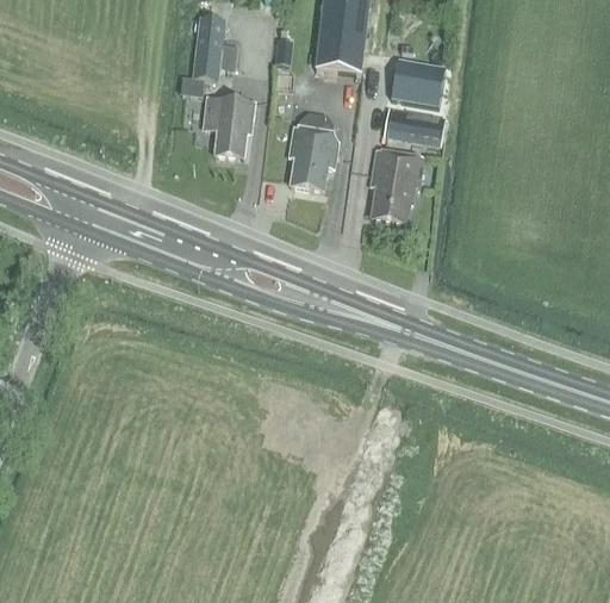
[(361,74),(368,0),(322,0),(315,68),(361,74)]
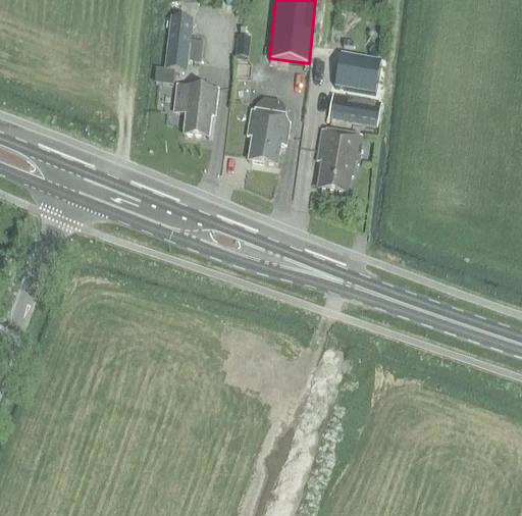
[(171,12),(165,67),(187,70),(188,58),(200,59),(203,39),(190,37),(193,15),(171,12)]
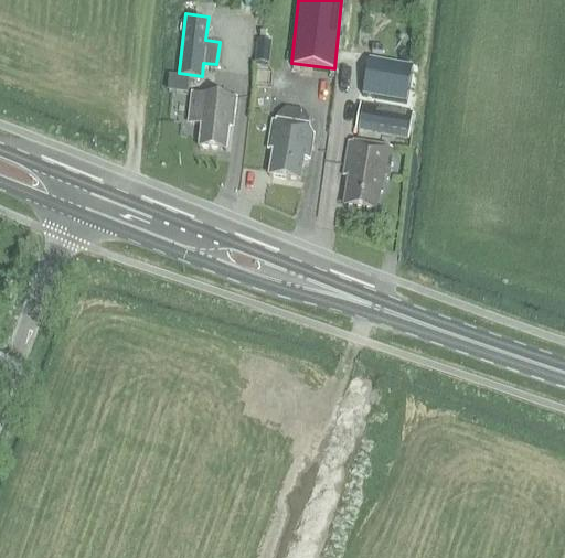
[(368,53),(361,88),(405,97),(412,61),(368,53)]
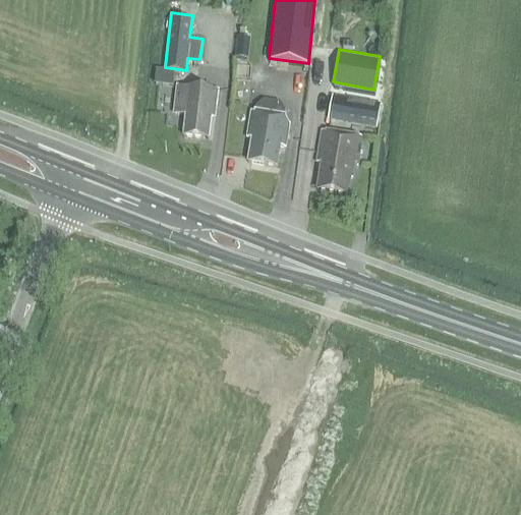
[(214,114),(217,88),(177,82),(174,108),(186,110),(183,132),(208,134),(211,113),(214,114)]
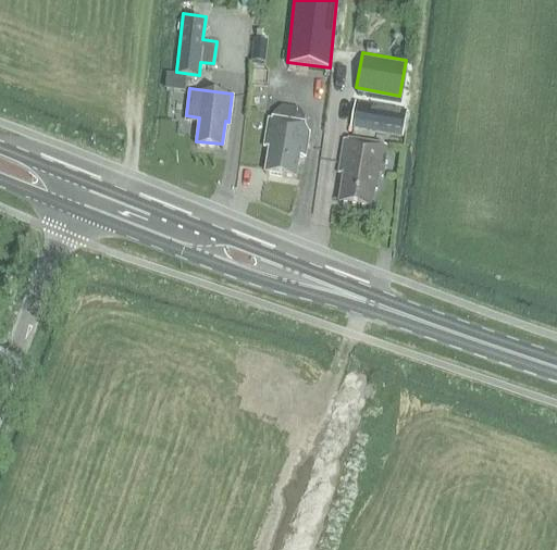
[(407,105),(355,96),(349,124),(401,134),(407,105)]
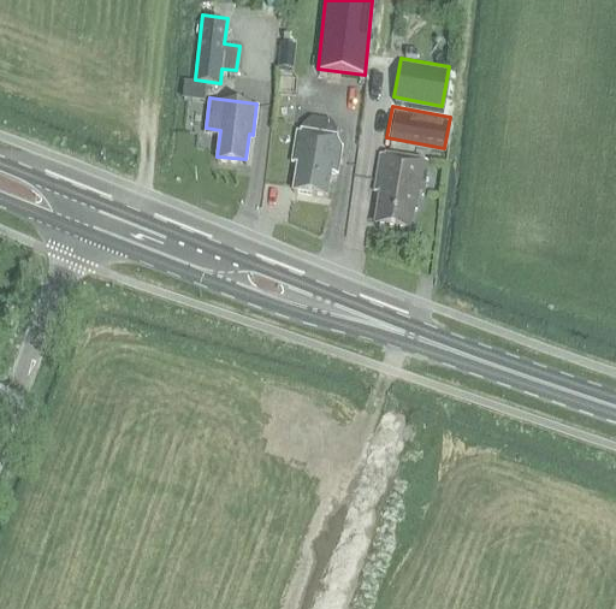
[(342,141),(336,131),(337,125),(330,116),(311,113),(302,120),(302,125),(297,125),(292,157),(298,158),(294,187),(327,191),(331,167),(337,169),(342,141)]
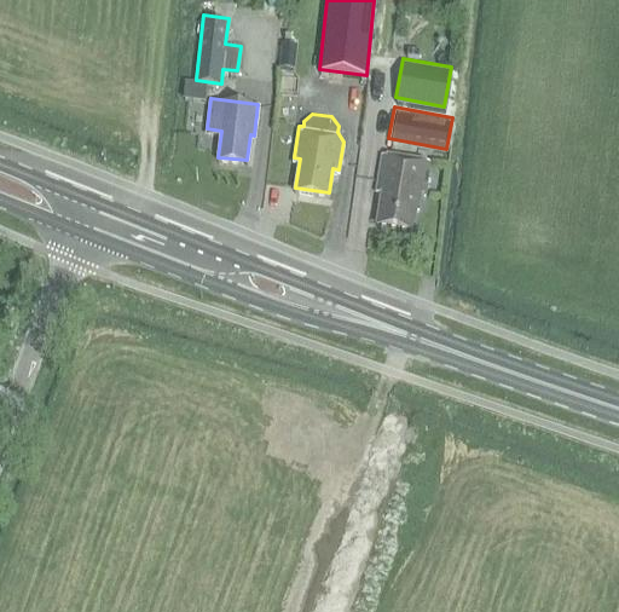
[(426,192),(432,159),(382,150),(376,186),(382,188),(377,220),(414,226),(416,207),(421,208),(423,191),(426,192)]
